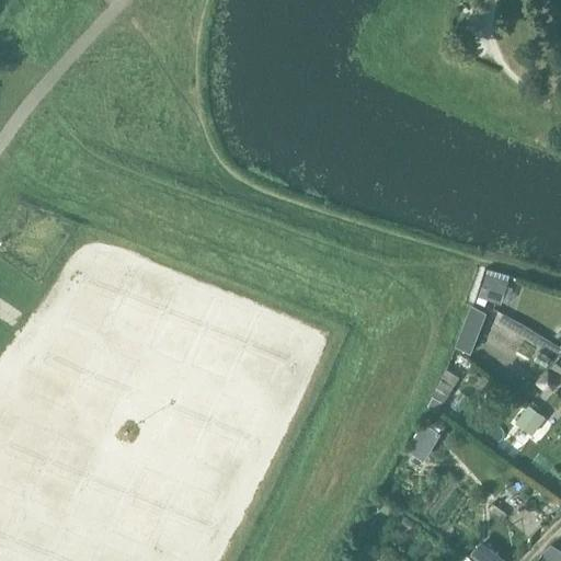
[(485,274),(479,298),(501,305),(508,281),(485,274)]
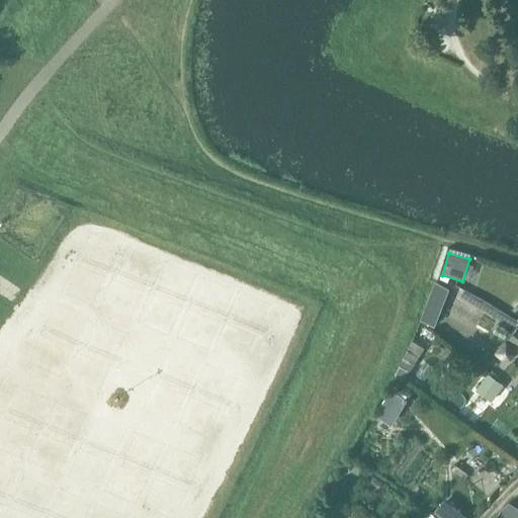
[(436,282),(421,320),(435,326),(449,289),(436,282)]
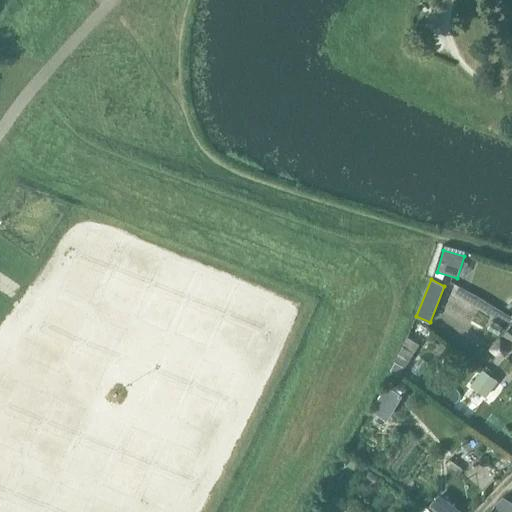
[(511,324),(502,336),(511,344),(511,324)]
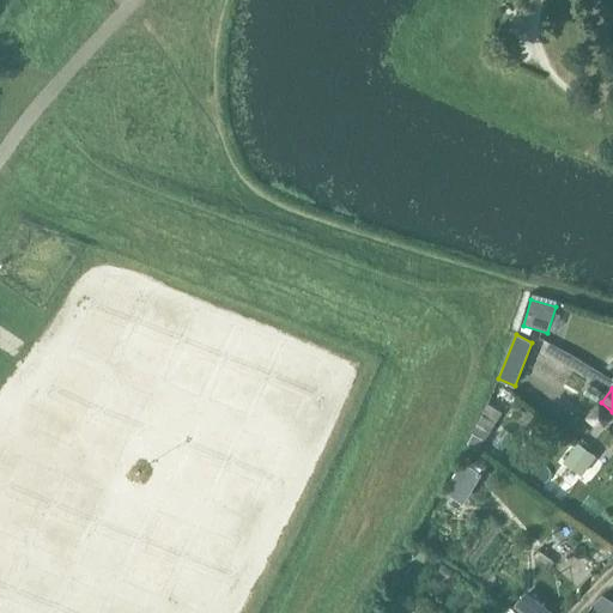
[(577,443),(566,457),(586,471),(596,456),(577,443)]
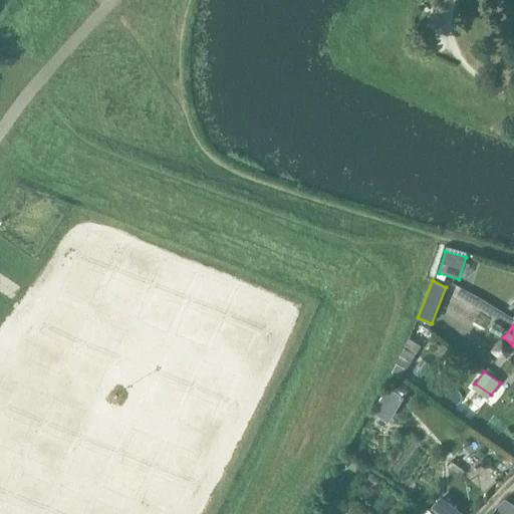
[(390,389),(378,406),(393,414),(406,393),(401,390),(398,394),(390,389)]
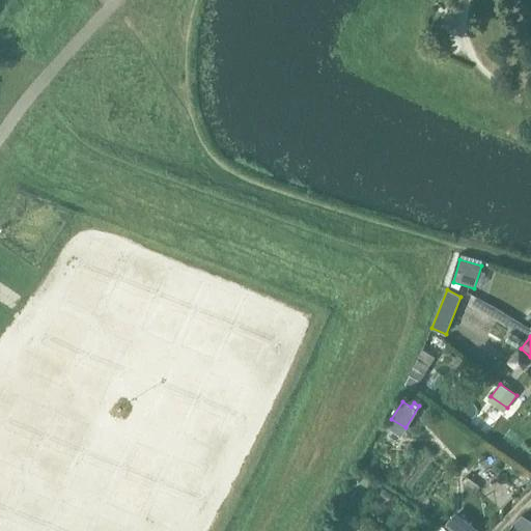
[(356,472),(351,482),(357,485),(362,475),(356,472)]
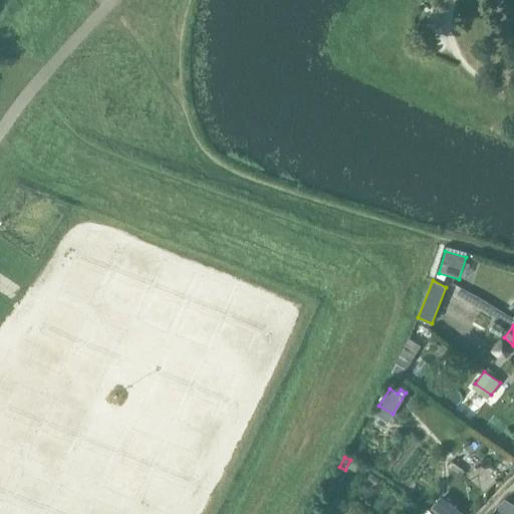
[(464,513),(448,502),(440,513),(464,513)]
